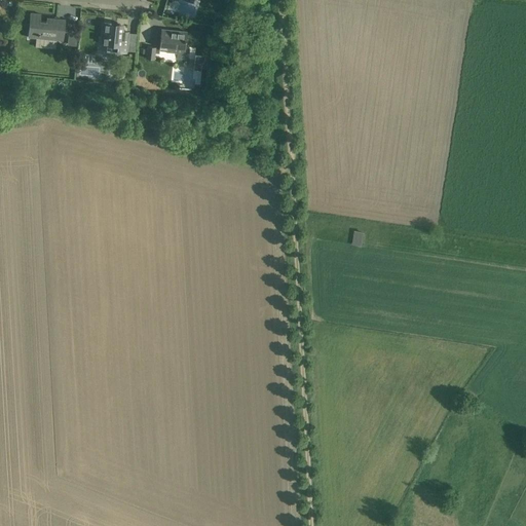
[(30,13),(29,24),(28,37),(63,40),(65,22),(46,20),(46,22),(40,22),(41,14),(30,13)]
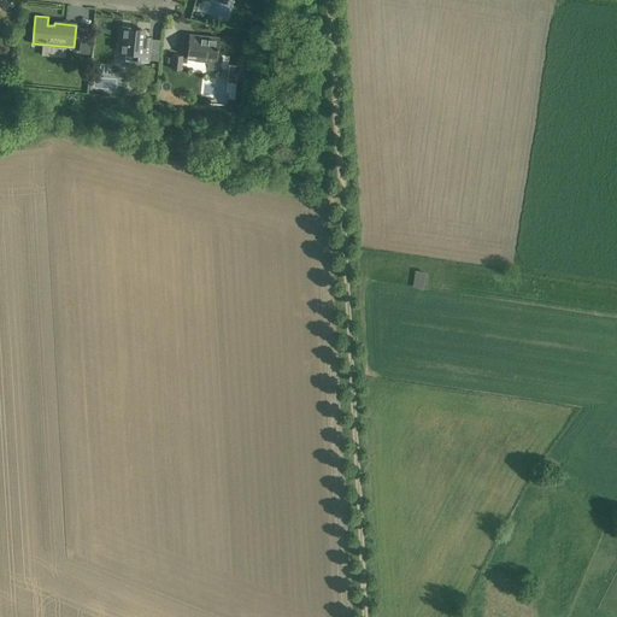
[(122,27),(121,39),(119,52),(125,53),(125,62),(136,63),(137,60),(148,62),(151,37),(144,37),(145,30),(136,30),(136,31),(130,30),(130,28),(122,27)]
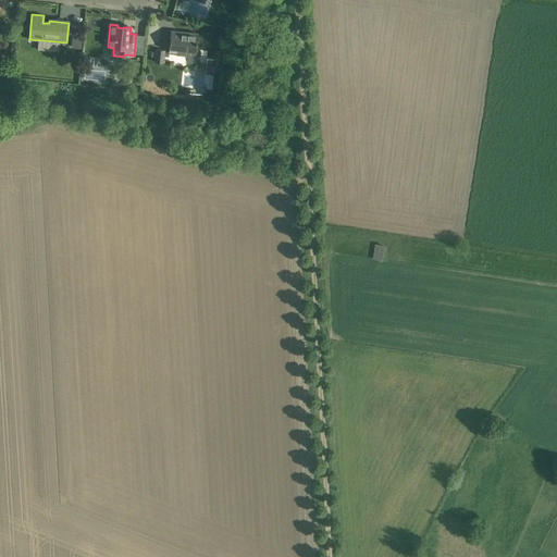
[(200,50),(196,49),(198,34),(180,32),(180,33),(181,33),(180,35),(171,34),(169,53),(187,54),(186,62),(199,63),(200,50)]
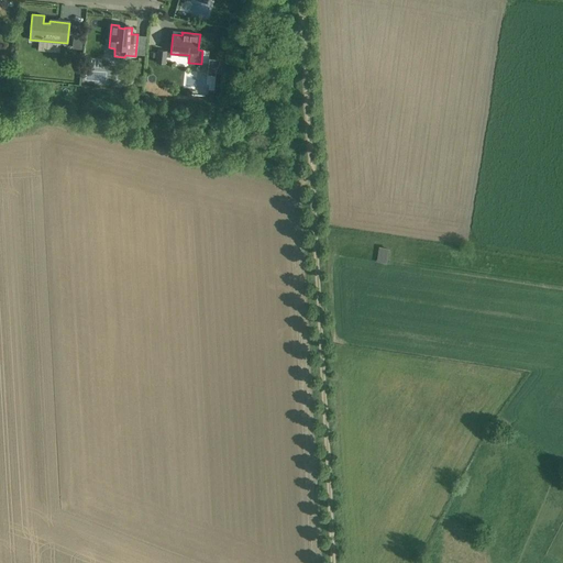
[(158,51),(156,63),(164,64),(166,52),(158,51)]
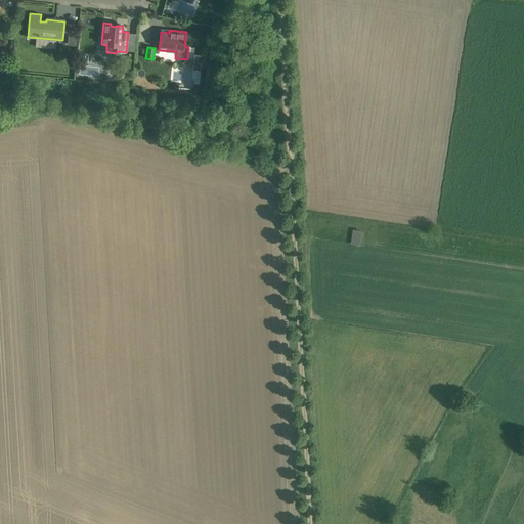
[(353,229),(351,243),(360,245),(362,231),(353,229)]
